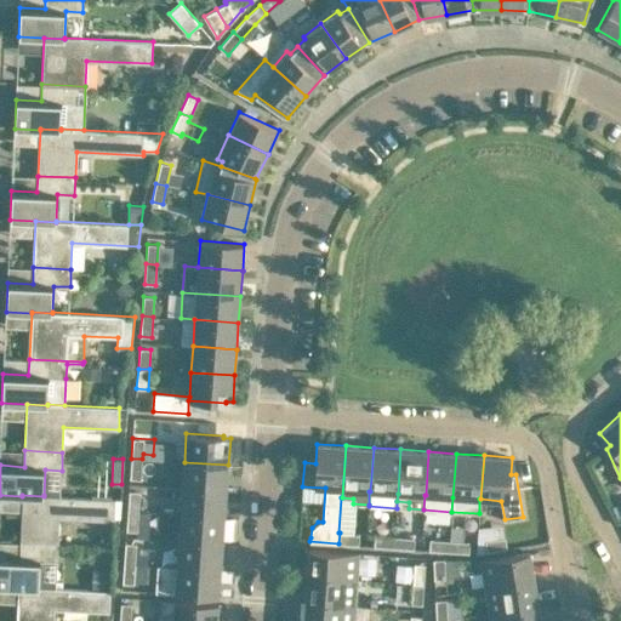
[(141,479),(142,459),(131,459),(130,478),(141,479)]
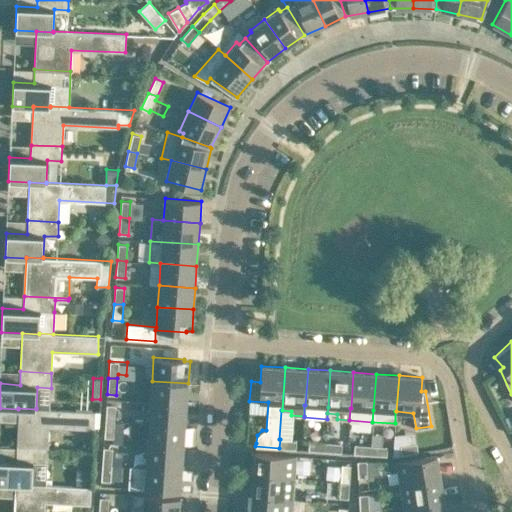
[(188,383),(152,381),(150,402),(186,405),(188,383)]
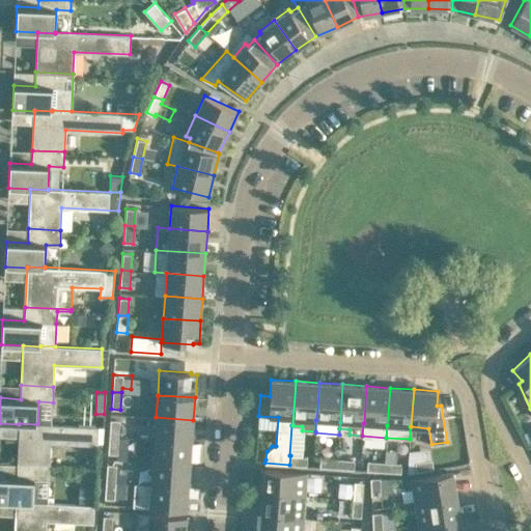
[(192,443),(193,420),(156,417),(155,440),(192,443)]
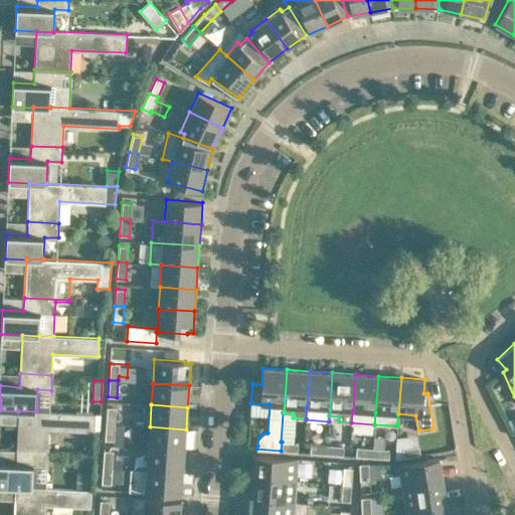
[(117,407),(107,406),(106,423),(115,423),(117,407)]
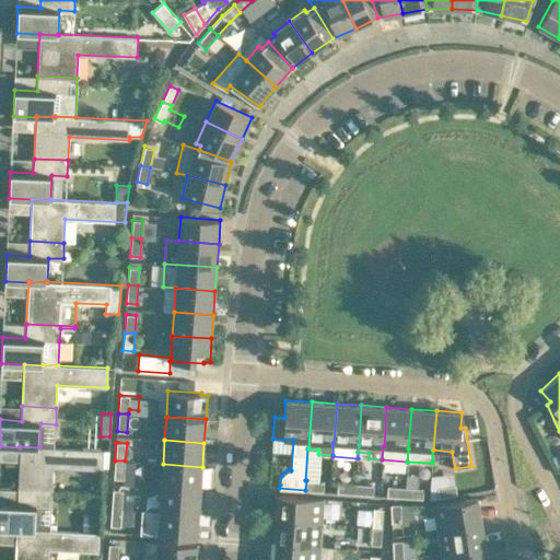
[(103,469),(104,450),(101,450),(88,448),(39,446),(39,447),(20,446),(20,447),(19,489),(53,490),(54,467),(103,469)]
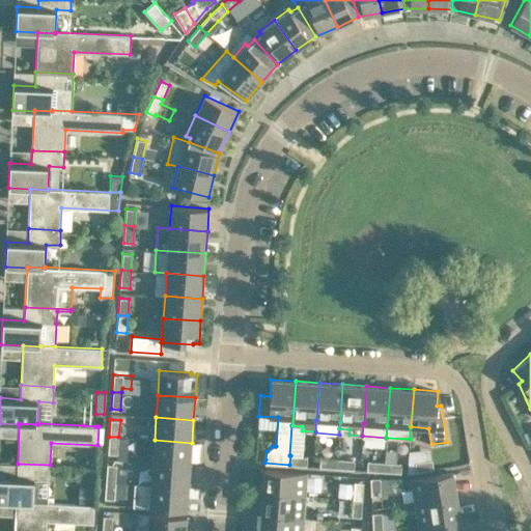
[(108,453),(117,454),(118,437),(109,437),(108,453)]
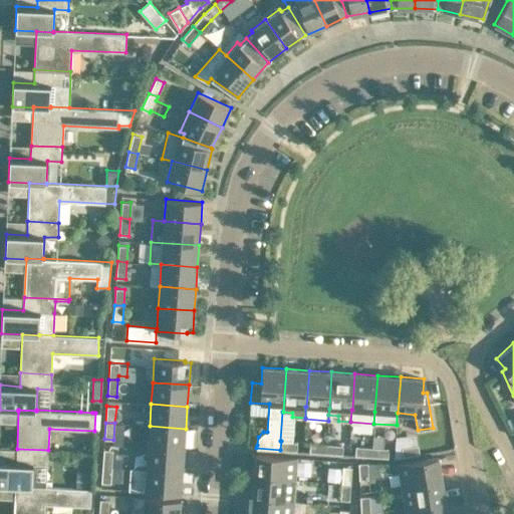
[(148,448),(184,450),(186,429),(150,426),(148,448)]
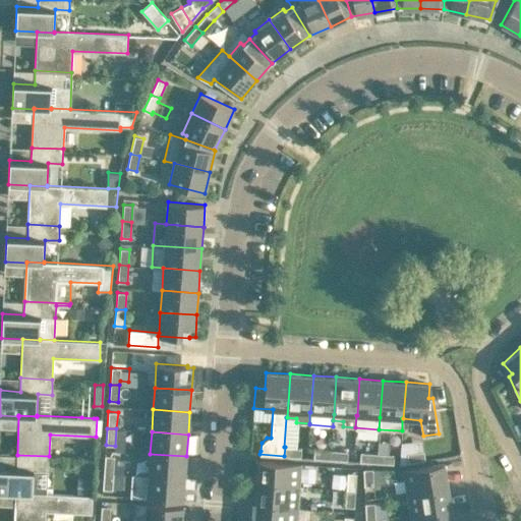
[(301,448),(285,447),(284,456),(301,457),(301,448)]
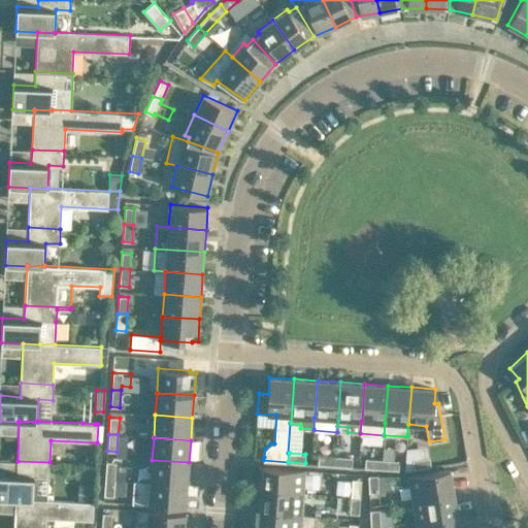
[(319,455),(318,464),(335,465),(335,456),(319,455)]
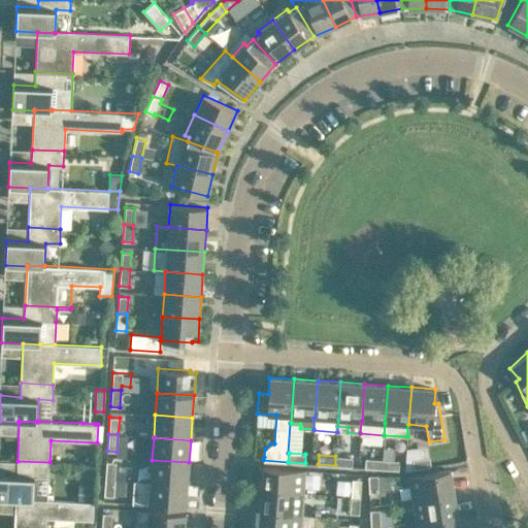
[(352,466),(353,457),(335,456),(335,465),(352,466)]
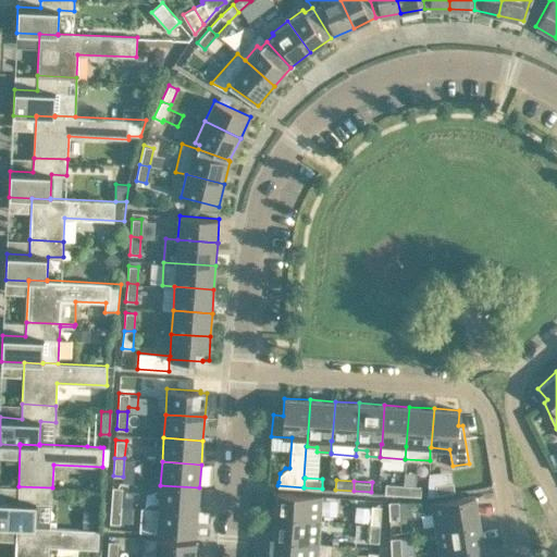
[(436,495),(455,492),(453,482),(435,484),(436,495)]
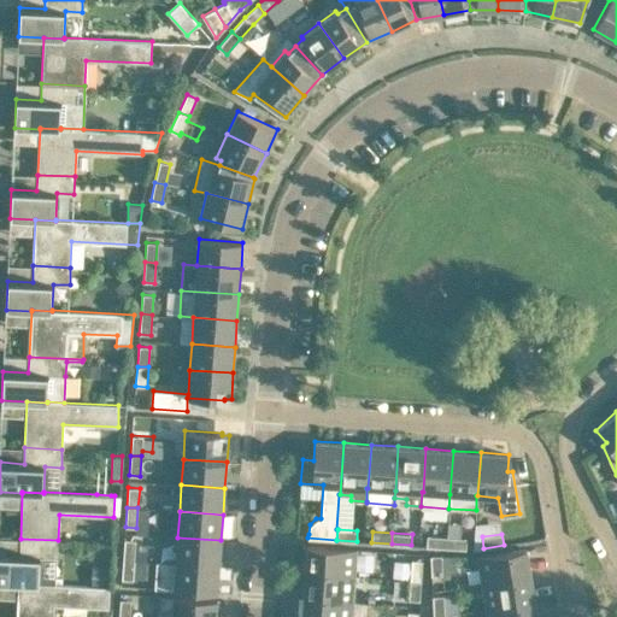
[(427,535),(427,546),(446,547),(447,536),(427,535)]
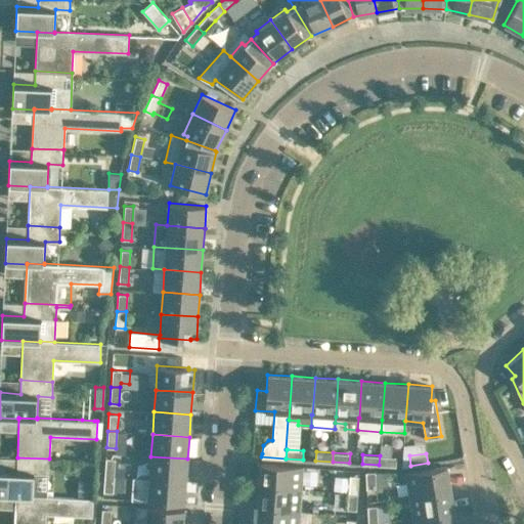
[(396,467),(396,456),(380,455),(379,465),(396,467)]
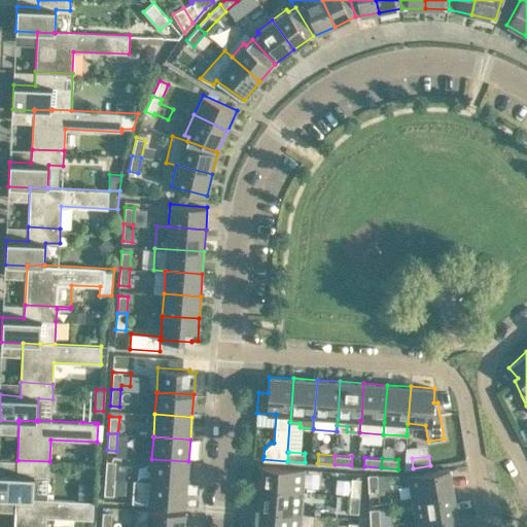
[(150,481),(187,484),(188,461),(151,459),(150,481)]
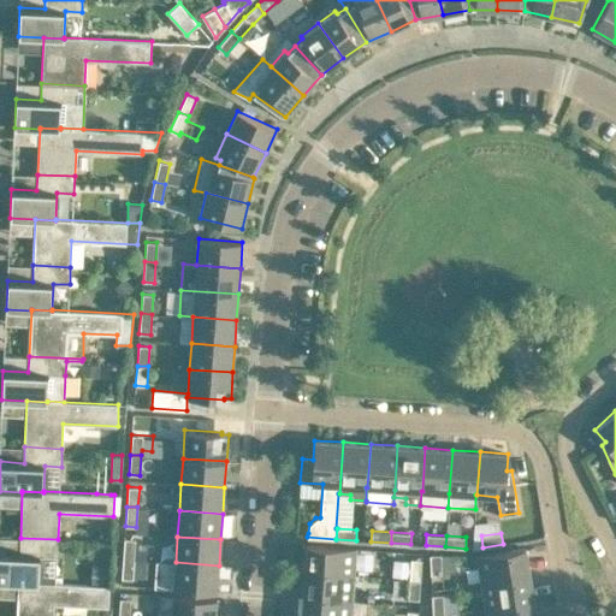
[(0,552),(0,581),(18,582),(39,584),(39,582),(40,556),(57,557),(58,539),(21,538),(19,554),(0,552)]
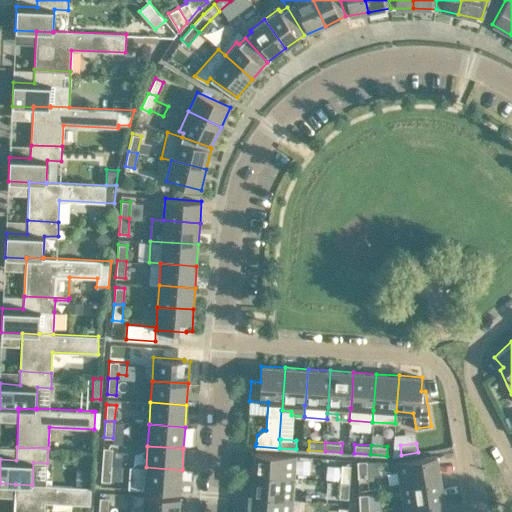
[(103,447),(102,464),(111,465),(112,448),(103,447)]
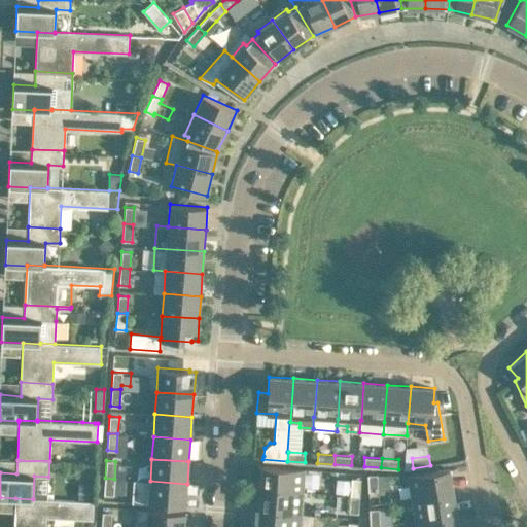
[(264,483),(264,488),(303,491),(304,468),(262,465),(261,482),(264,483)]
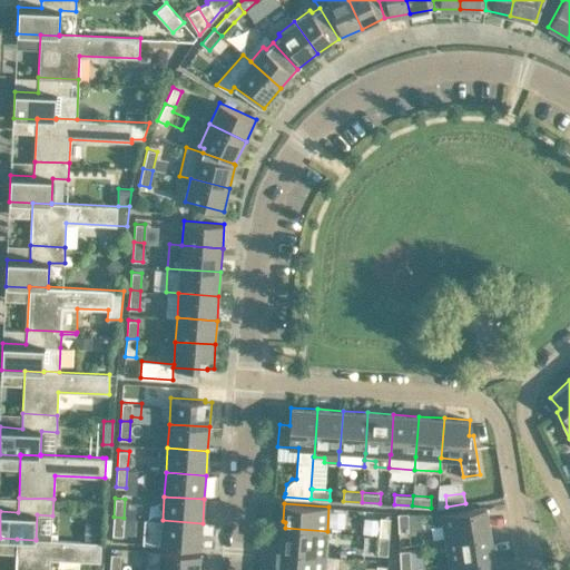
[(463,511),(441,514),(445,538),(490,530),(488,518),(484,519),(483,509),(485,508),(485,507),(463,511)]
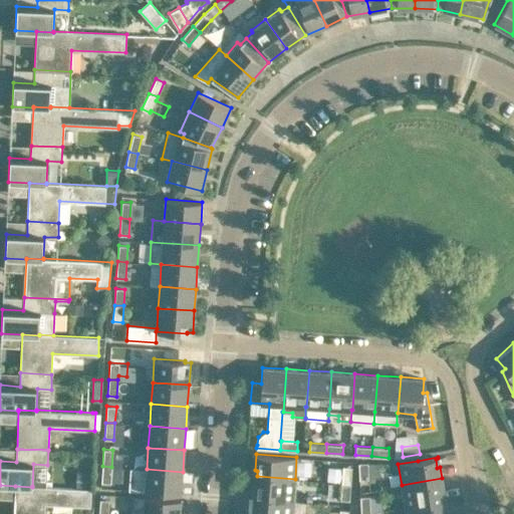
[(380,477),(378,463),(367,464),(367,462),(358,463),(359,480),(368,479),(380,477)]
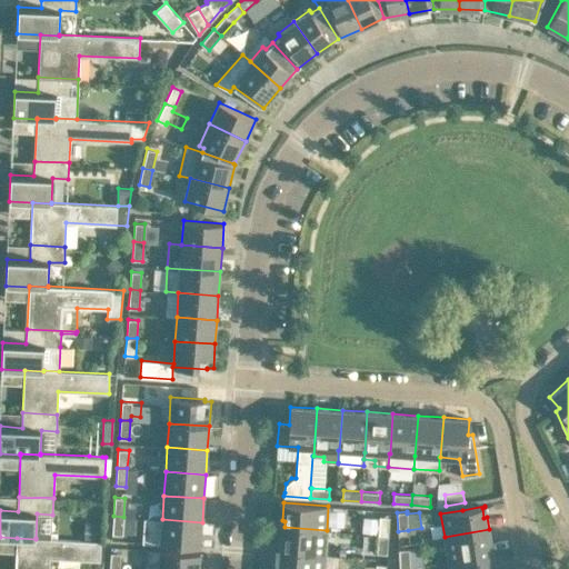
[(112,533),(122,535),(123,517),(113,516),(112,533)]
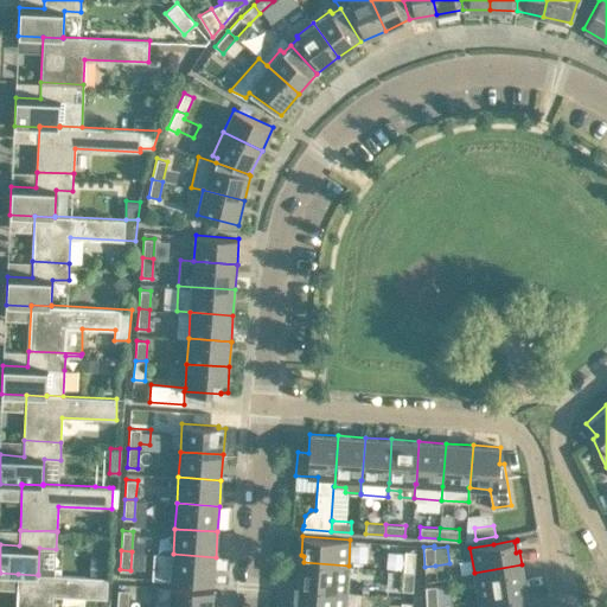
[(404,550),(403,569),(414,570),(416,551),(404,550)]
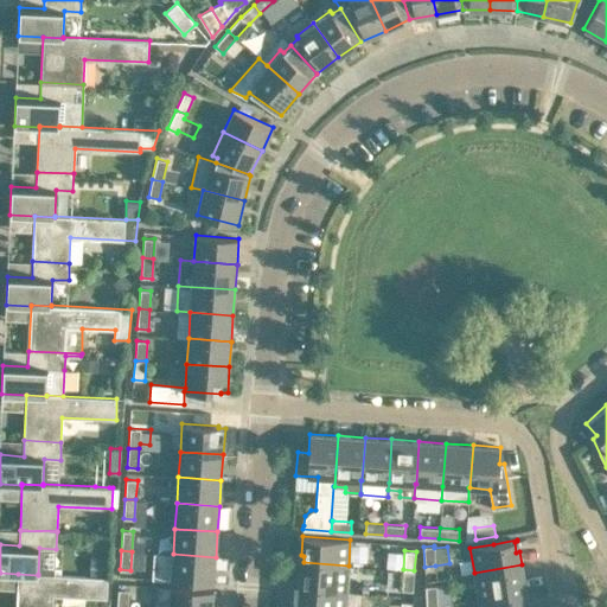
[(213,583),(216,557),(173,554),(171,580),(213,583)]
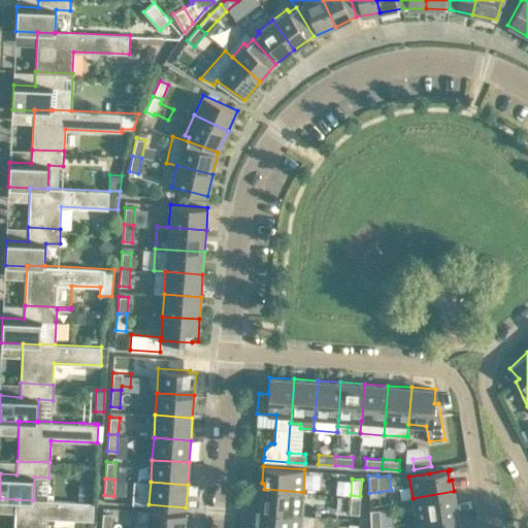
[(303,492),(264,489),(261,489),(260,505),(263,505),(262,512),(301,515),(303,492)]
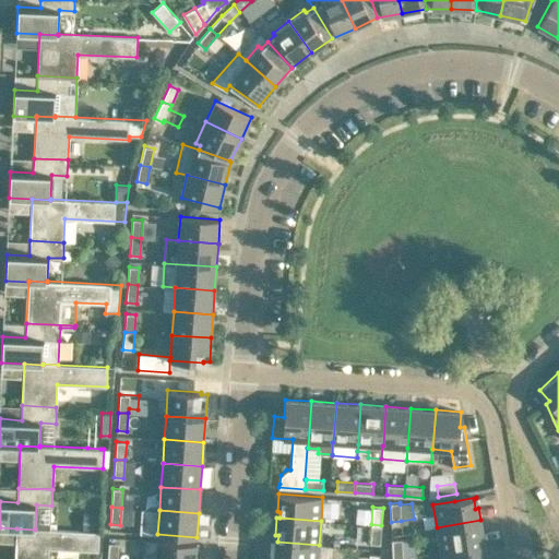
[(480,520),(437,527),(441,551),(482,544),(482,545),(484,545),(482,532),(479,532),(478,522),(480,522),(480,520)]
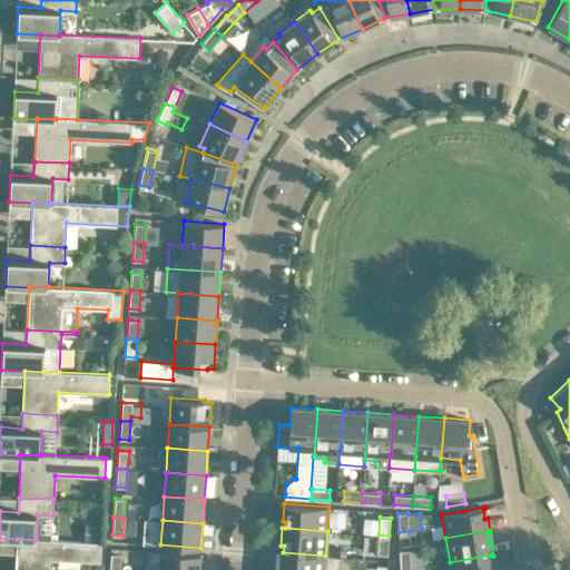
[(377,553),(387,554),(389,536),(379,534),(377,553)]
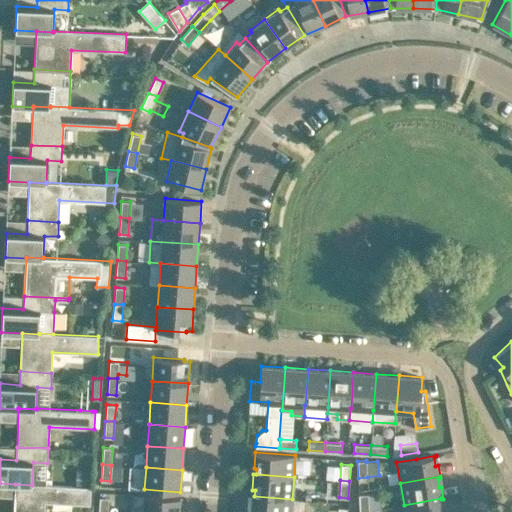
[(91,505),(91,487),(32,484),(32,485),(15,484),(13,511),(44,511),(45,503),(91,505)]
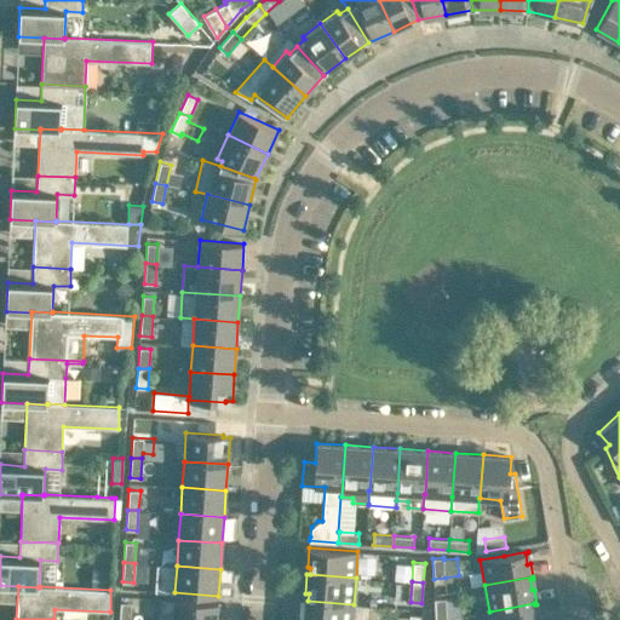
[(446,598),(435,598),(436,619),(447,618),(446,598)]
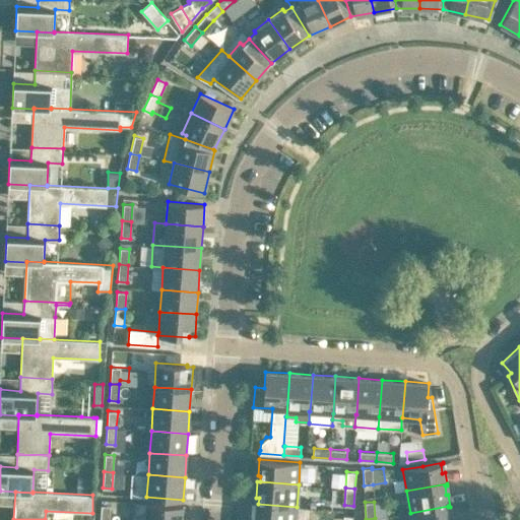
[(146,503),(144,519),(181,519),(183,505),(146,503)]
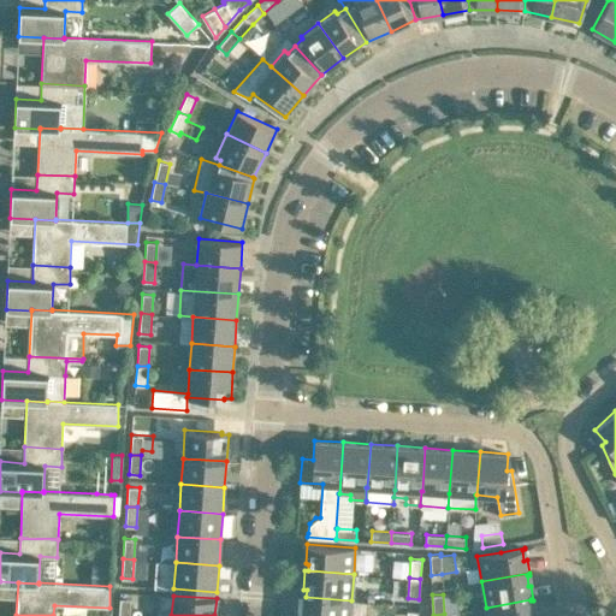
[(350,615),(351,600),(306,597),(303,597),(302,615),(304,615),(350,615)]
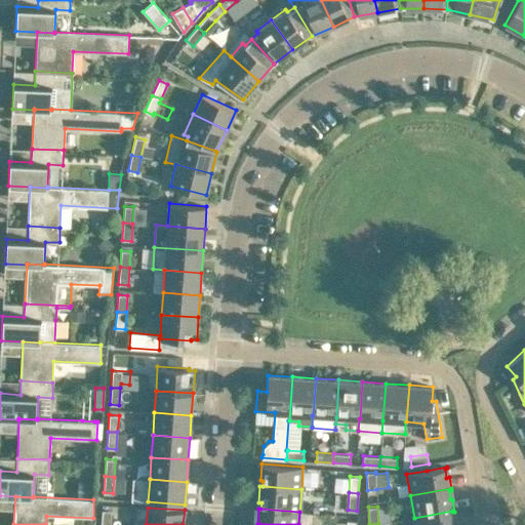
[(103,510),(101,524),(110,524),(112,511),(103,510)]
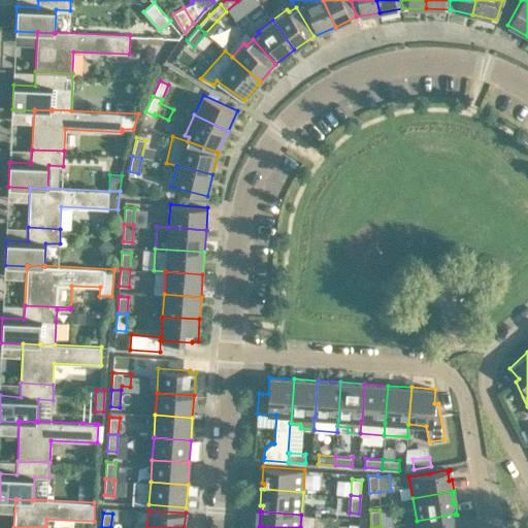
[(455,514),(417,521),(417,527),(459,527),(459,524),(457,525),(455,515),(455,514)]
